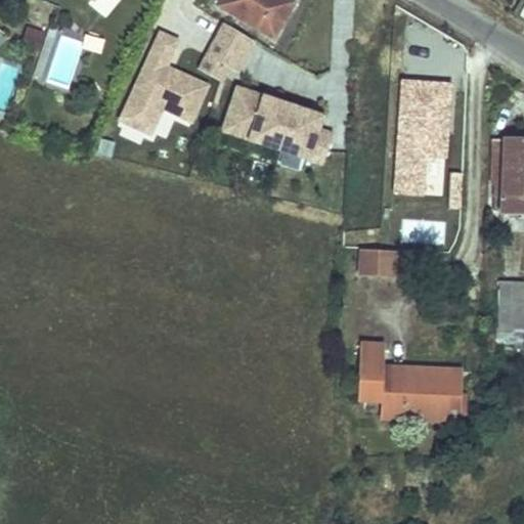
[(286,10),(268,0),(222,0),(215,12),(266,42),(286,10)]
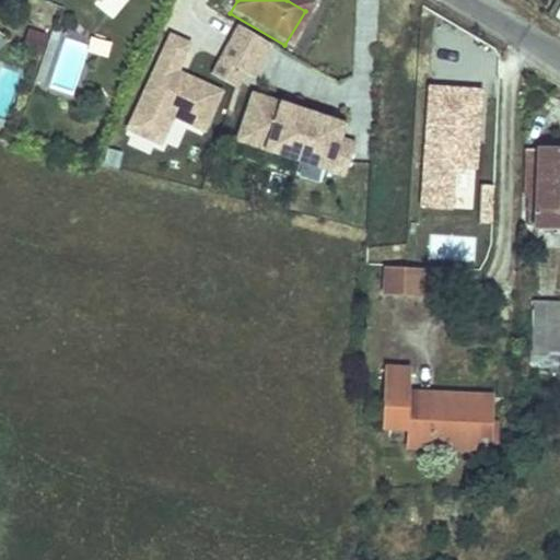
[(237,25),(219,57),(211,71),(236,85),(244,71),(253,77),(271,45),(237,25)]
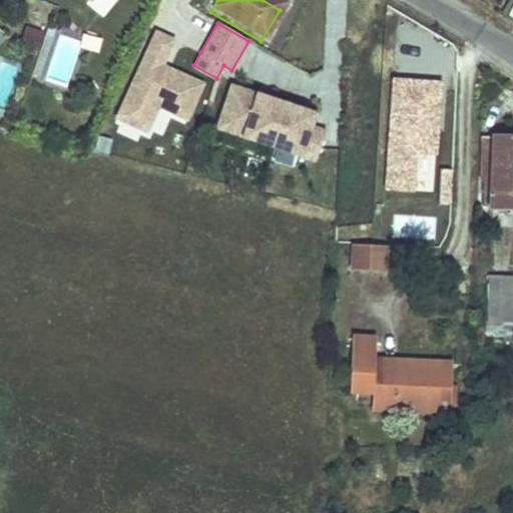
[(42,31),(25,25),(18,45),(35,50),(42,31)]
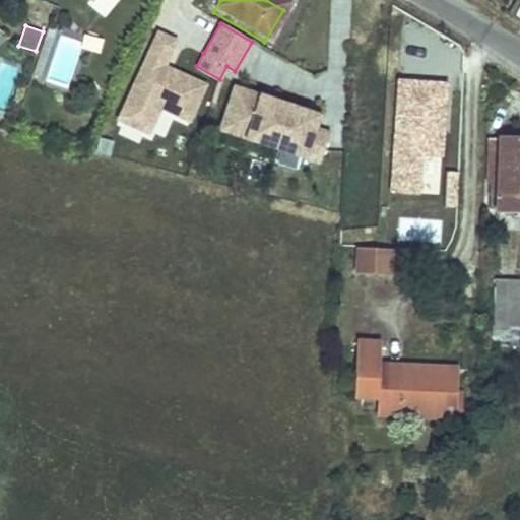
[(208,83),(170,67),(181,40),(157,30),(118,125),(140,134),(151,139),(164,111),(191,122),(208,83)]
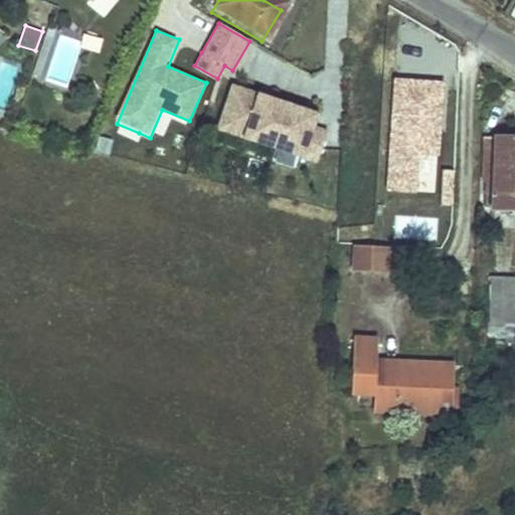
[(106,42),(87,37),(82,49),(102,55),(106,42)]
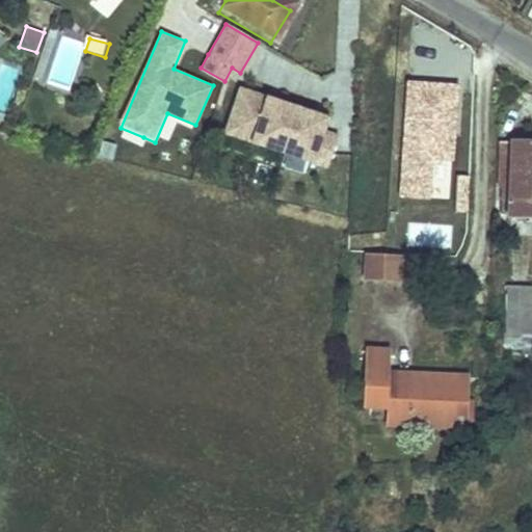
[(459,83),(407,80),(400,196),(433,198),(436,161),(455,162),(459,83)]
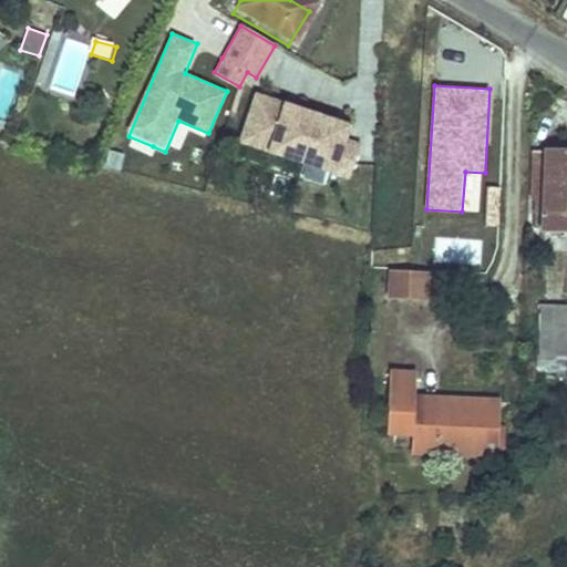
[(358,147),(344,142),(350,125),(255,92),(238,140),(333,173),(347,177),(358,147)]
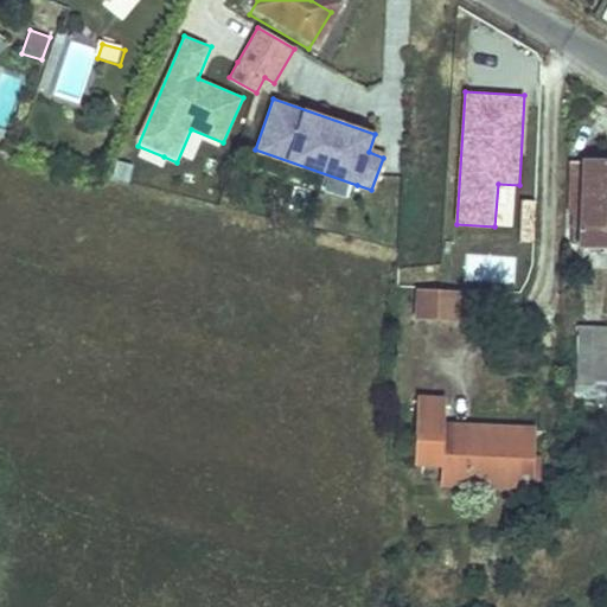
[(606,159),(582,159),(582,163),(570,161),(569,242),(580,242),(580,247),(606,247),(606,159)]
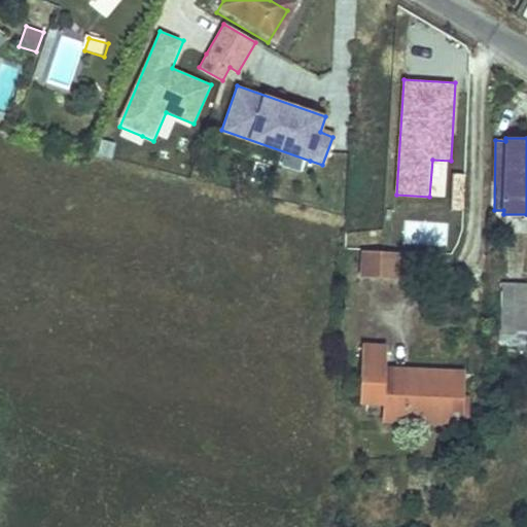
[(115,144),(101,139),(97,151),(111,156),(115,144)]
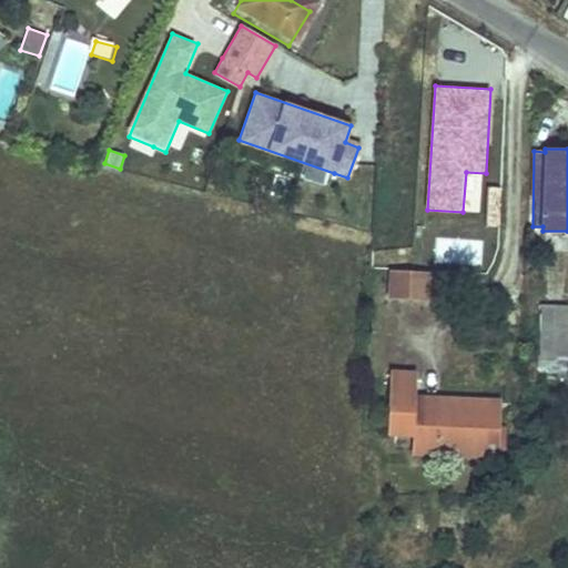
[(499,189),(488,189),(487,227),(499,227),(499,189)]
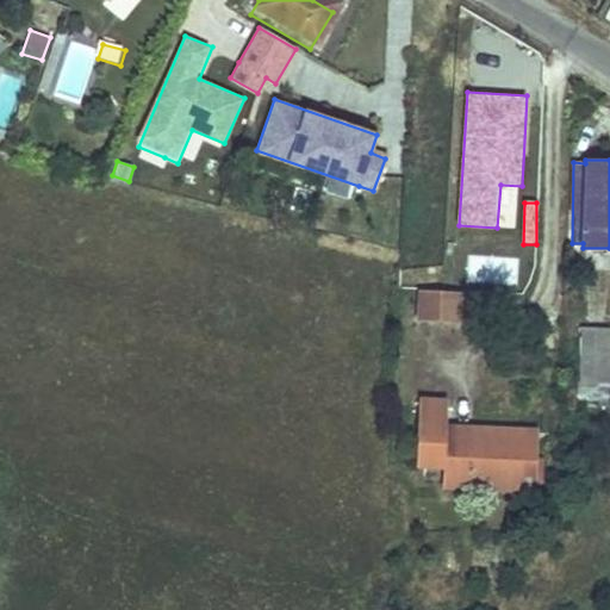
[(455,298),(419,298),(419,324),(455,324),(455,298)]
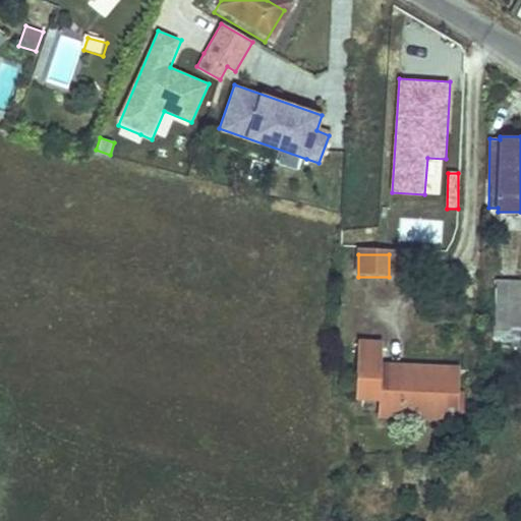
[(520,292),(499,292),(496,339),(520,338),(520,292)]
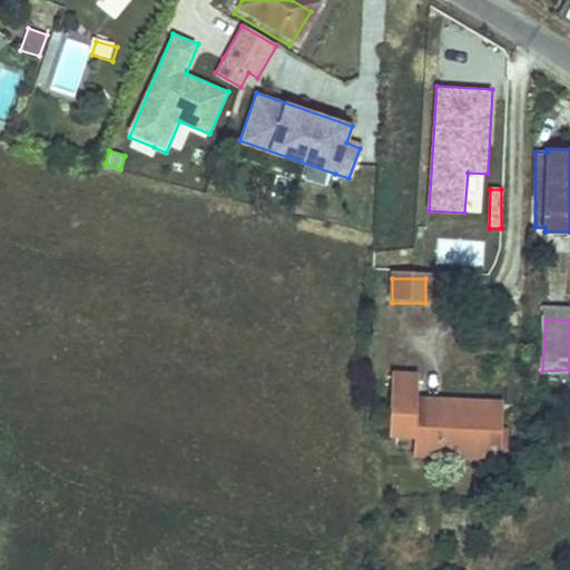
[(415,379),(387,377),(385,436),(414,438),(413,453),(465,455),(465,443),(498,444),(499,402),(453,400),(453,408),(414,405),(414,399),(415,379)]
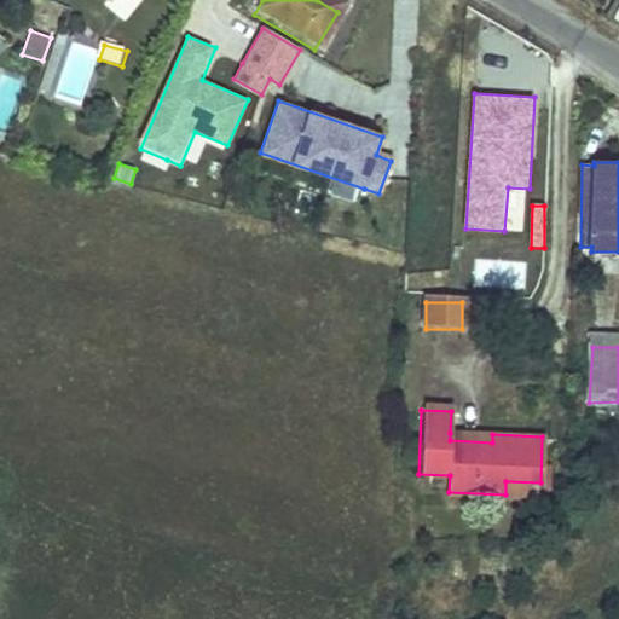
[(541,482),(505,481),(505,495),(541,496),(541,482)]
